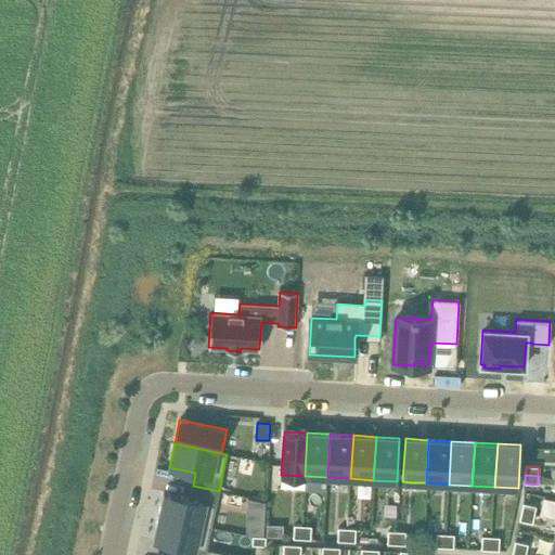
[(164,492),(158,516),(211,528),(216,504),(219,491),(193,486),(190,498),(182,497),(164,492)]
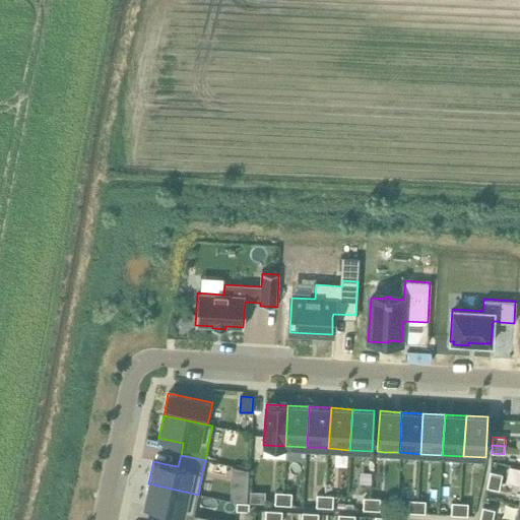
[(231,468),(231,480),(247,481),(248,471),(231,468)]
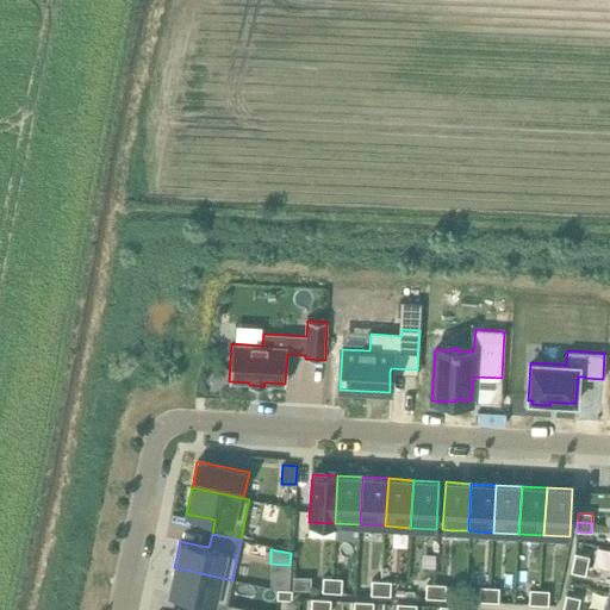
[(589,556),(574,553),(573,561),(587,565),(589,556)]
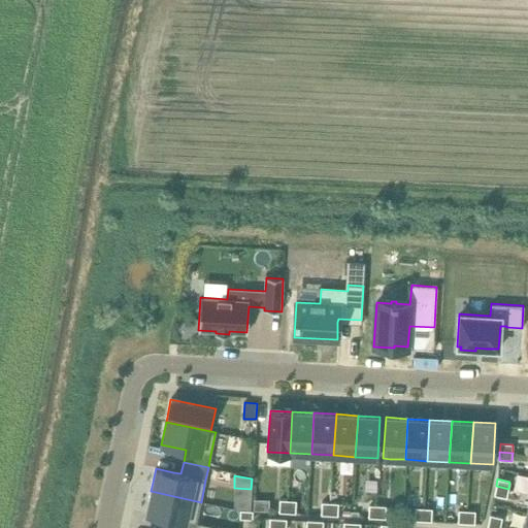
[(506,497),(508,489),(496,486),(494,495),(506,497)]
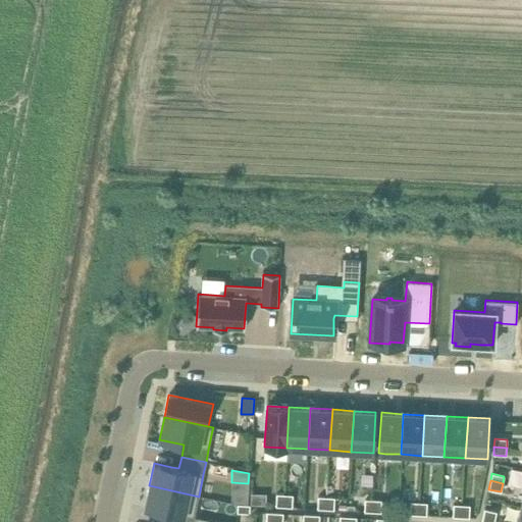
[(148,490),(144,508),(169,514),(167,521),(193,521),(194,519),(199,497),(149,485),(148,490)]
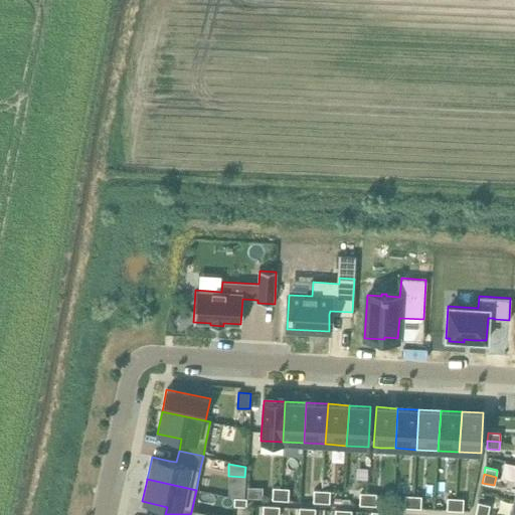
[(280,500),(281,488),(273,487),(272,500),(280,500)]
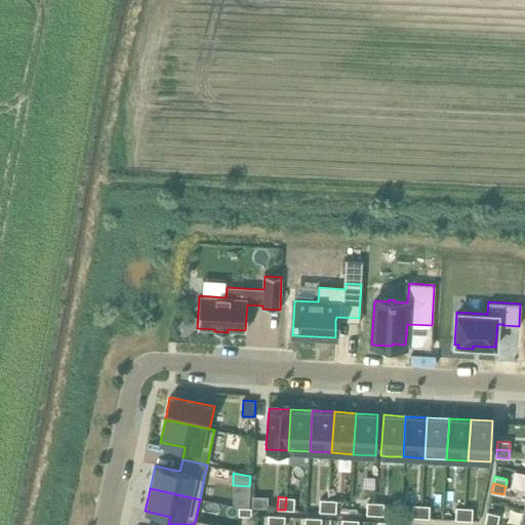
[(293,510),(294,497),(286,497),(285,510),(293,510)]
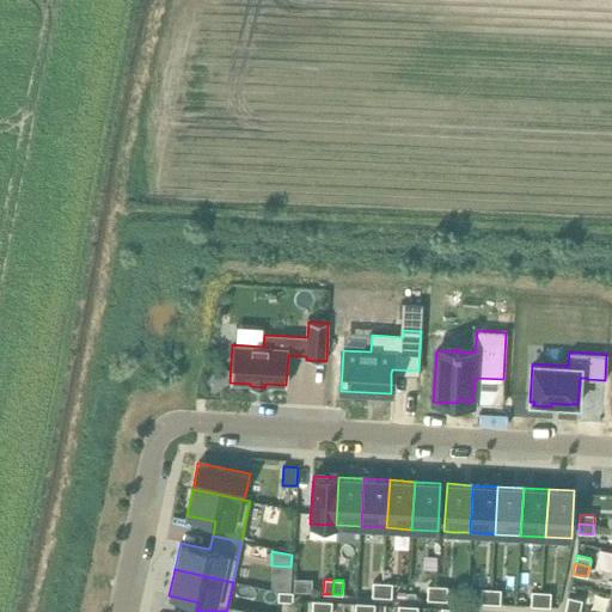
[(381,597),(383,582),(373,582),(372,597),(381,597)]
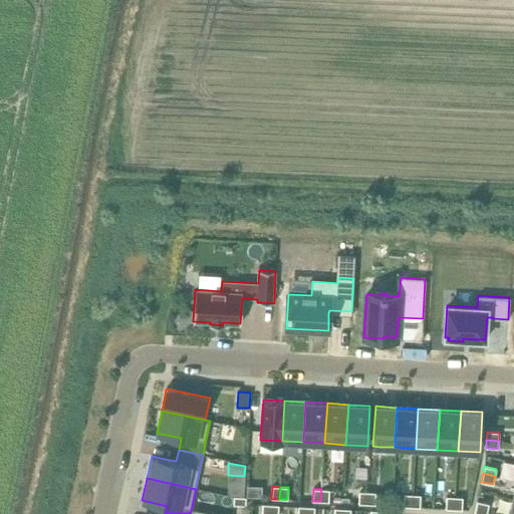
[(328,502),(329,490),(321,489),(320,501),(328,502)]
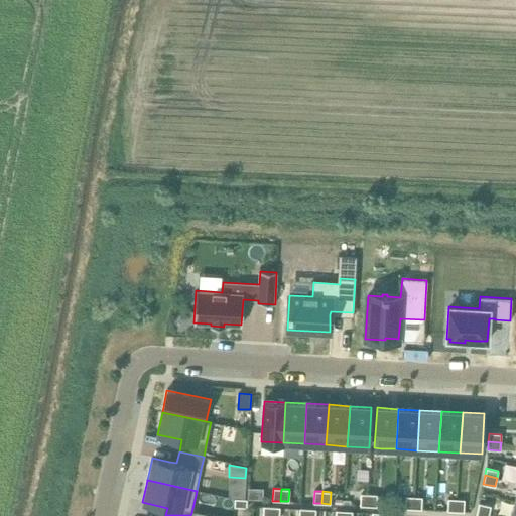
[(368,506),(369,494),(361,493),(360,506),(368,506)]
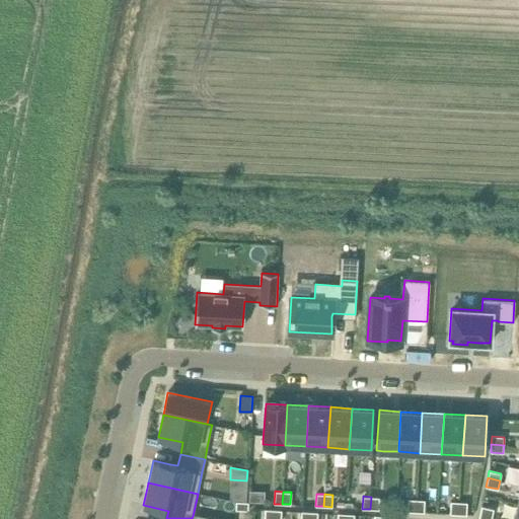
[(378,510),(379,497),(371,497),(370,509),(378,510)]
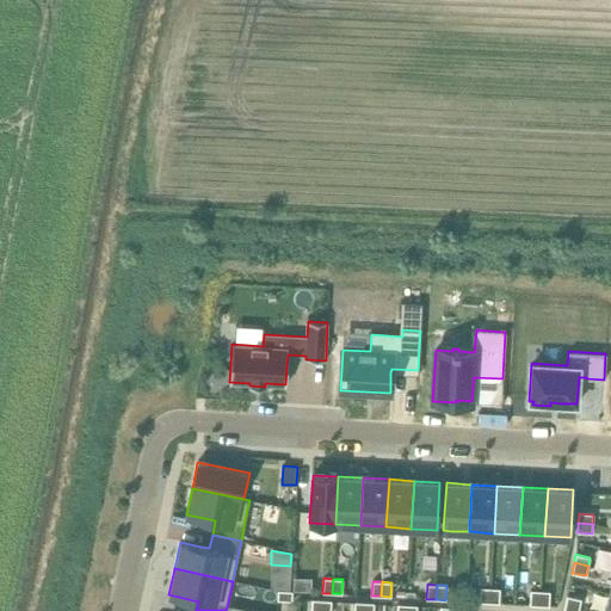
[(489,603),(489,588),(481,587),(480,602),(489,603)]
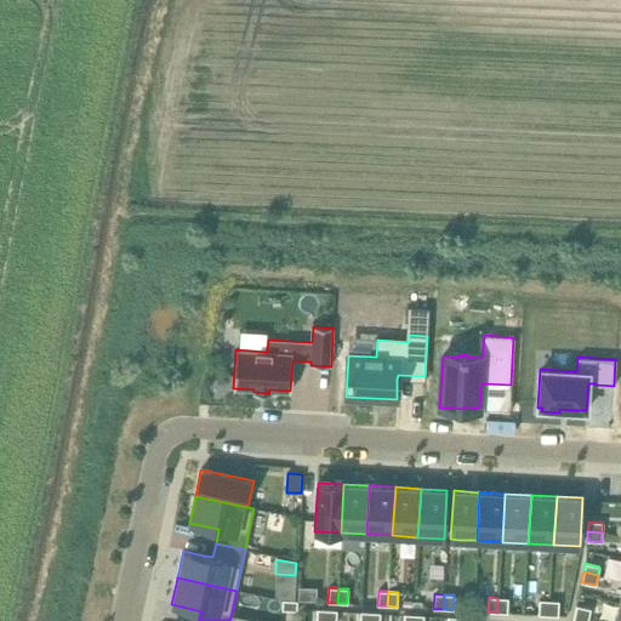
[(508,598),(497,598),(497,613),(507,613),(508,598)]
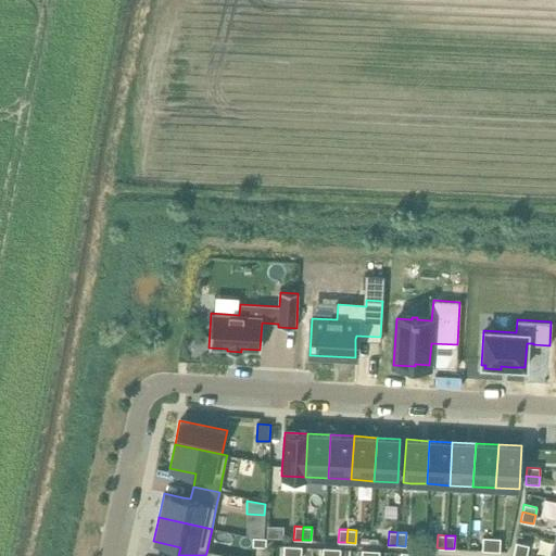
[(253,538),(253,546),(266,547),(267,538),(253,538)]
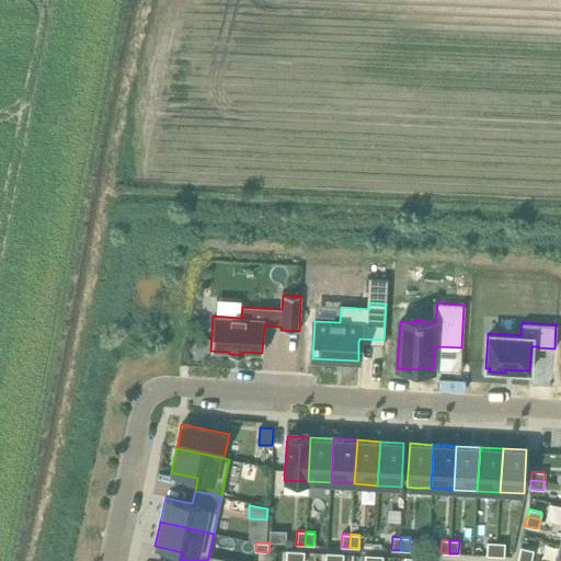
[(495,556),(496,542),(487,542),(487,556),(495,556)]
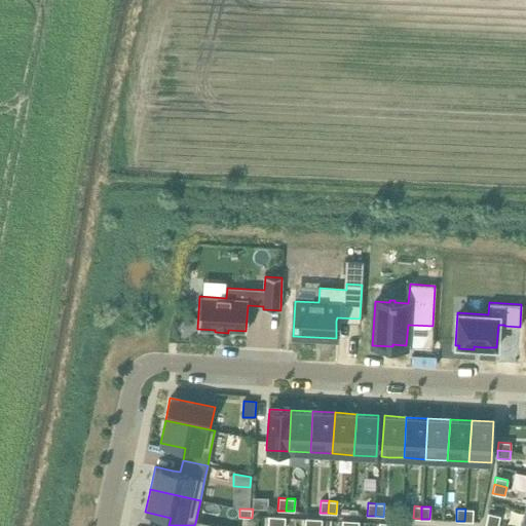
[(473,522),(474,510),(465,509),(464,521),(473,522)]
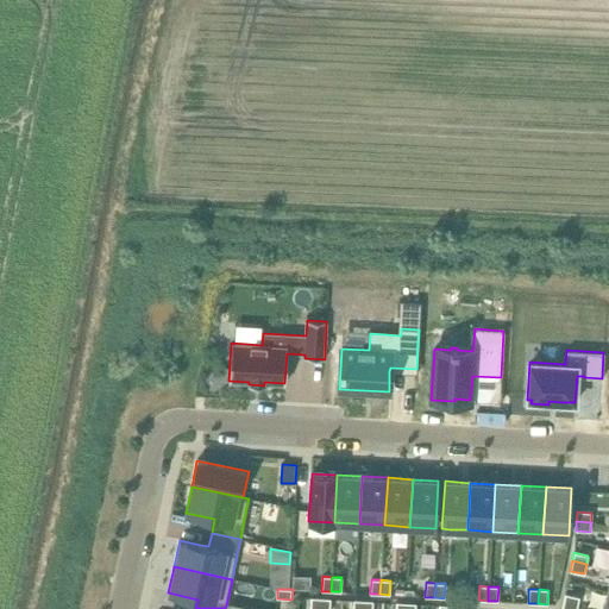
[(577,606),(579,597),(565,594),(563,603),(577,606)]
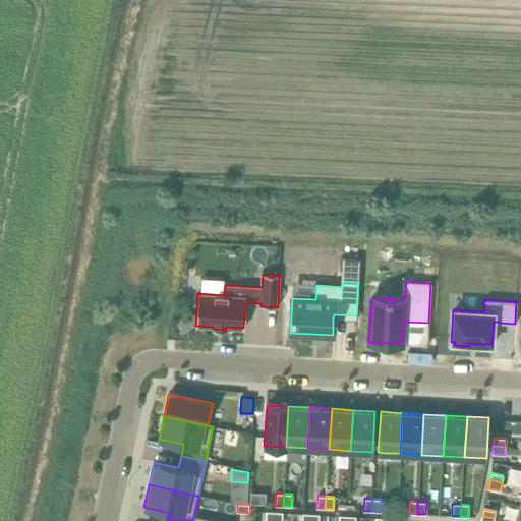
[(274,520),(275,512),(266,511),(265,520),(274,520)]
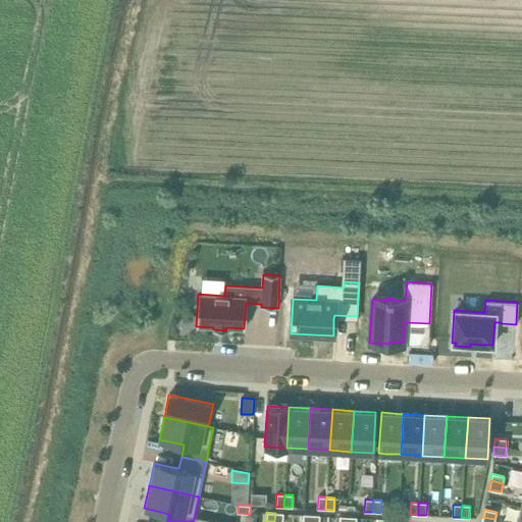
[(282,521),(283,513),(275,513),(274,521),(282,521)]
